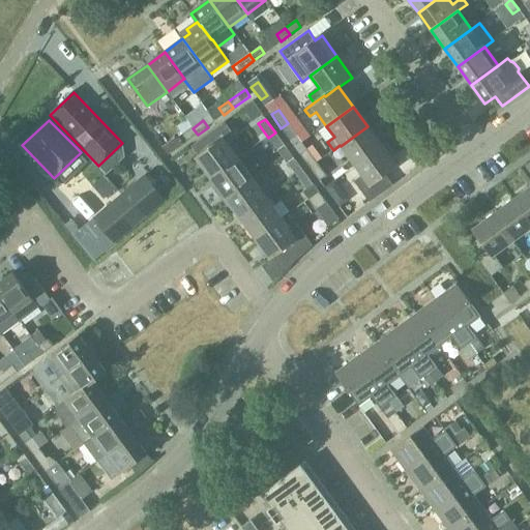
[(238,159),(223,139),(232,133),(225,123),(194,146),(201,154),(196,158),(211,179),(238,159)]
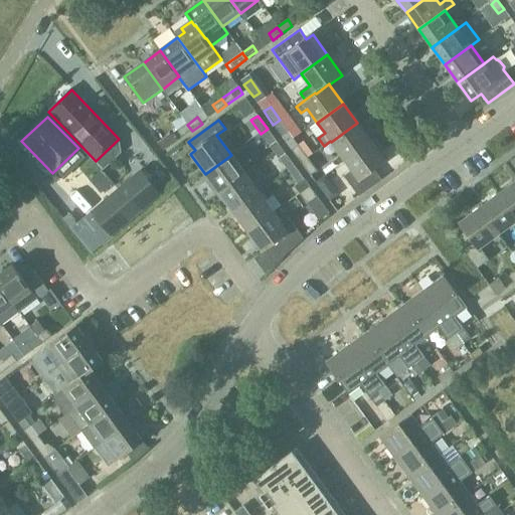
[(280,120),(273,125),(283,137),(288,144),(294,139),(280,120)]
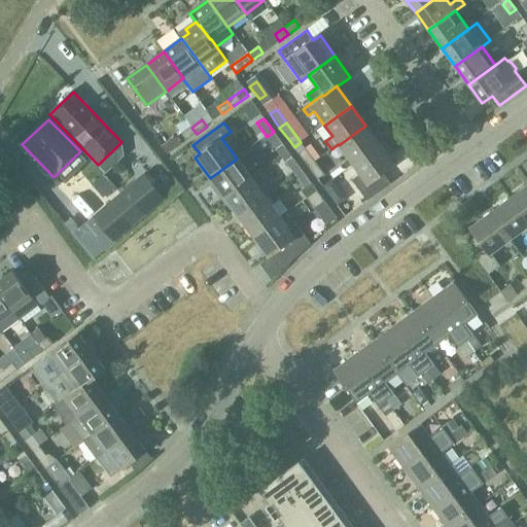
[(365,126),(339,145),(353,165),(380,145),(365,126)]
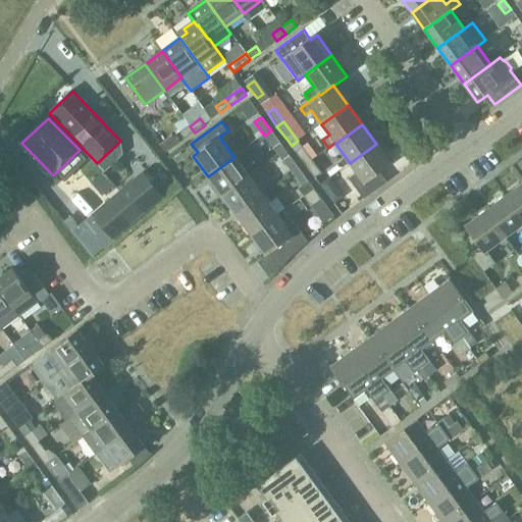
[(195,133),(190,126),(180,134),(185,140),(195,133)]
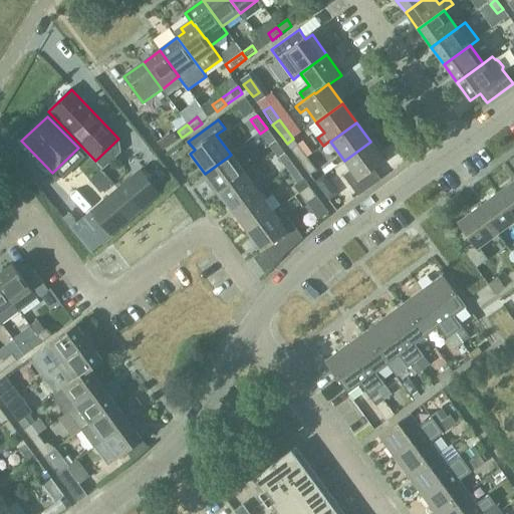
[(276,141),(267,129),(260,134),(269,146),(276,141)]
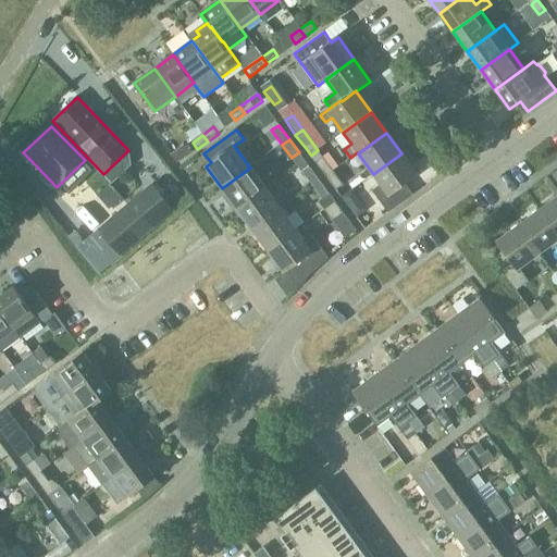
[(168,149),(175,163),(192,155),(184,140),(168,149)]
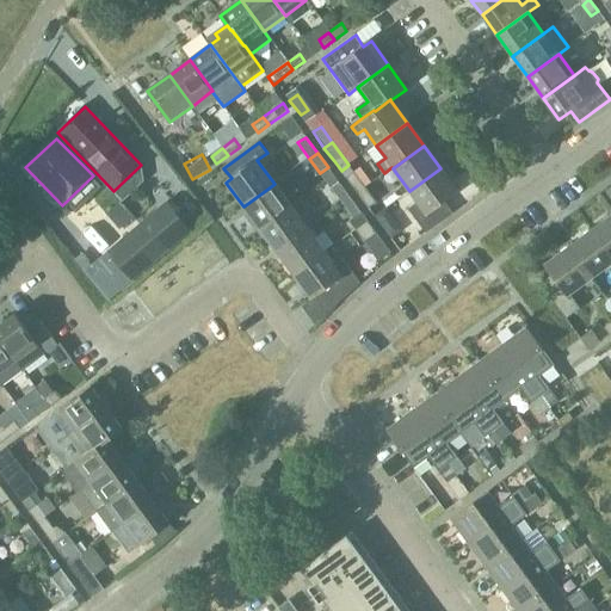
[(426,234),(454,215),(445,203),(458,193),(440,168),(409,191),(419,203),(409,210),(426,234)]
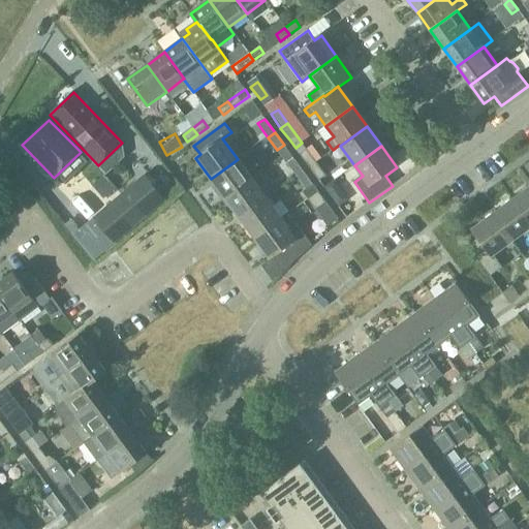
[(300,154),(310,167),(316,162),(307,150),(300,154)]
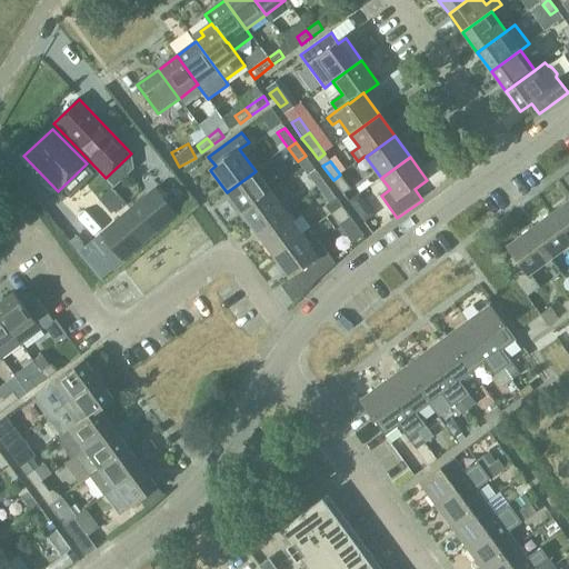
[(319,190),(327,186),(316,170),(309,176),(319,190)]
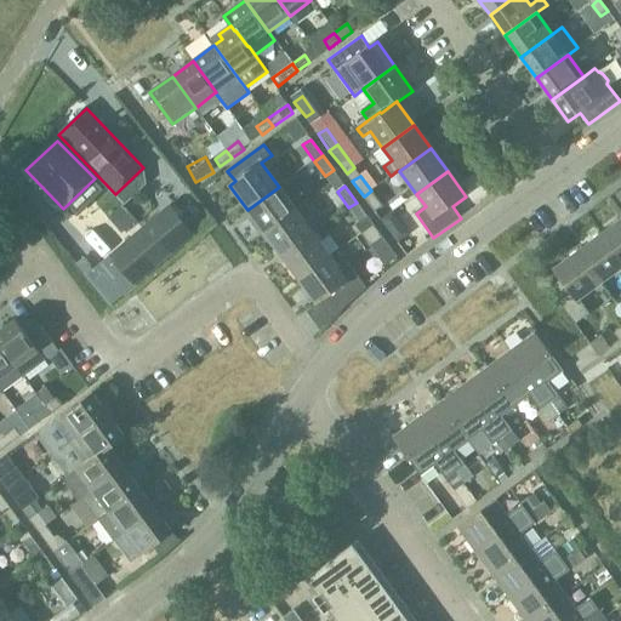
[(296,210),(279,187),(248,210),(266,233),(296,210)]
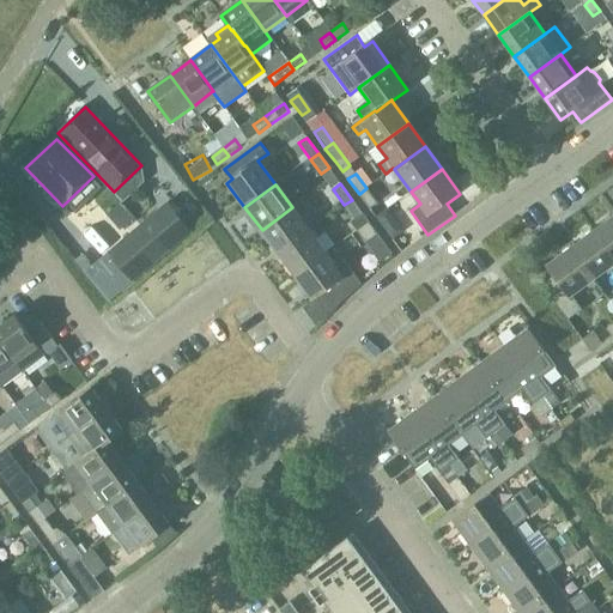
[(378,204),(366,188),(359,194),(370,210),(378,204)]
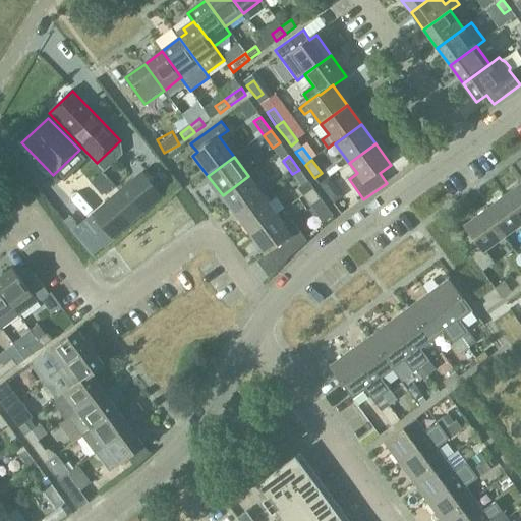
[(299,170),(292,174),(301,187),(308,182),(299,170)]
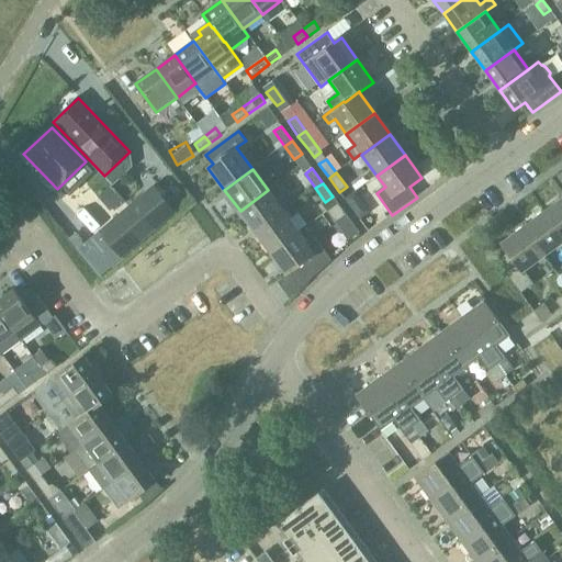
[(154,187),(127,210),(148,235),(175,213),(154,187)]
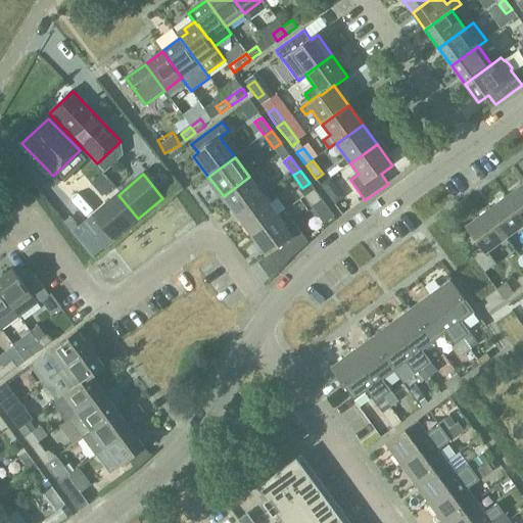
[(102,175),(93,182),(104,195),(113,187),(102,175)]
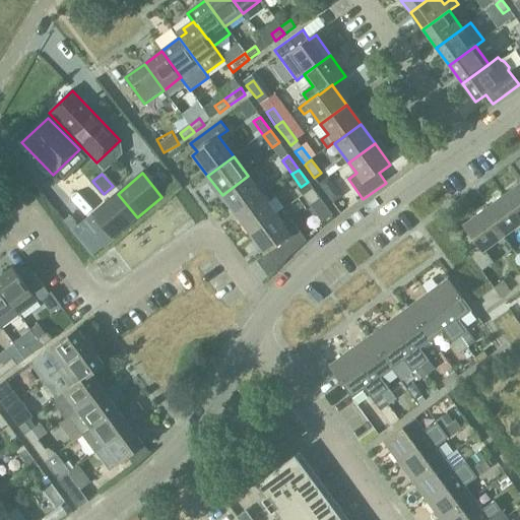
[(262,196),(248,176),(222,195),(237,214),(262,196)]
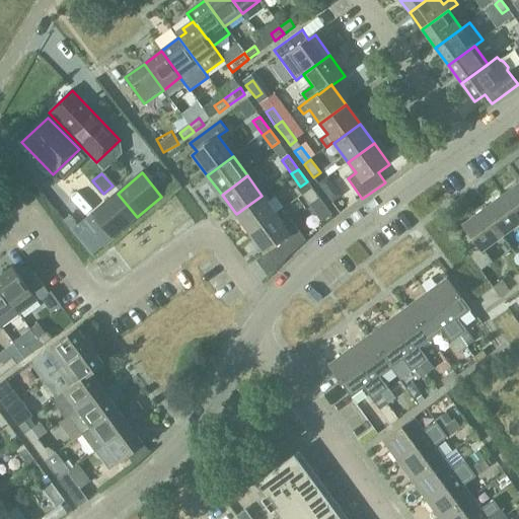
[(307,181),(300,187),(298,189),(303,196),(312,189),(307,181)]
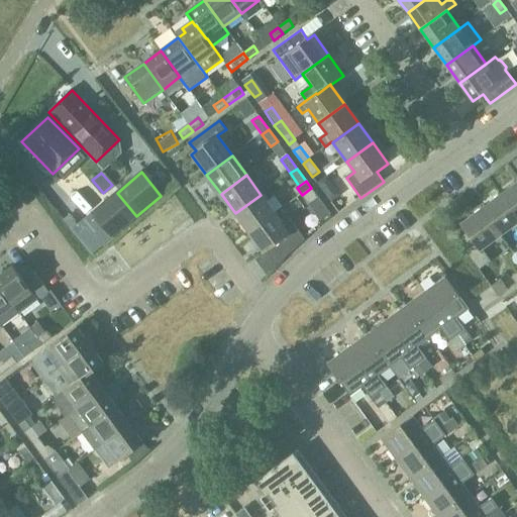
[(516,183),(501,196),(516,217),(516,183)]
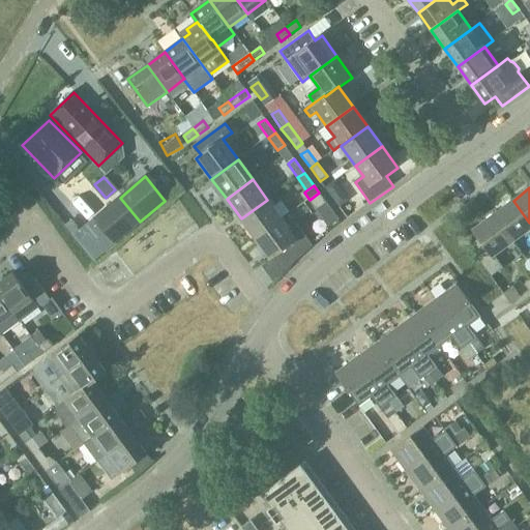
[(319,193),(310,200),(317,211),(327,203),(319,193)]
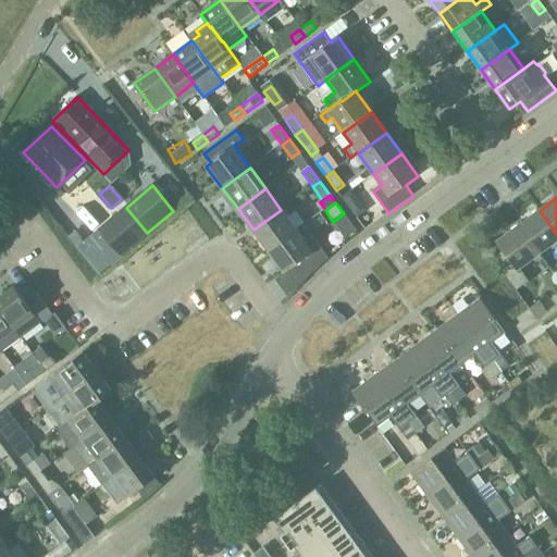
[(126,208),(83,244),(103,269),(121,255),(147,233),(126,208)]
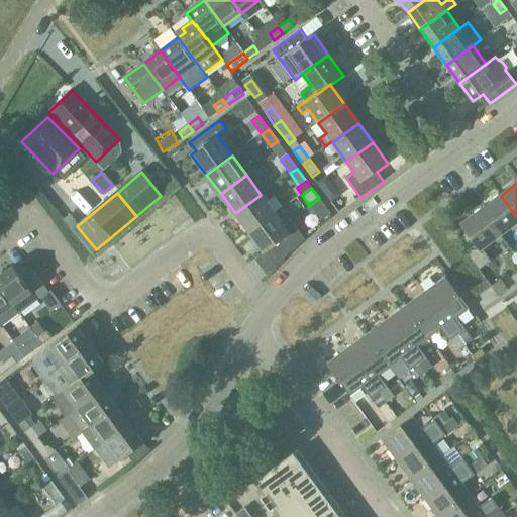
[(276,214),(261,195),(235,213),(249,233),(276,214)]
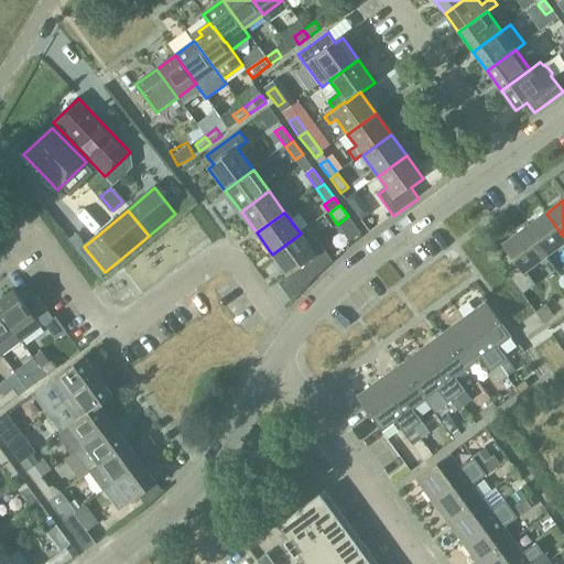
[(563,243),(563,237),(546,214),(524,229),(545,258),(563,243)]
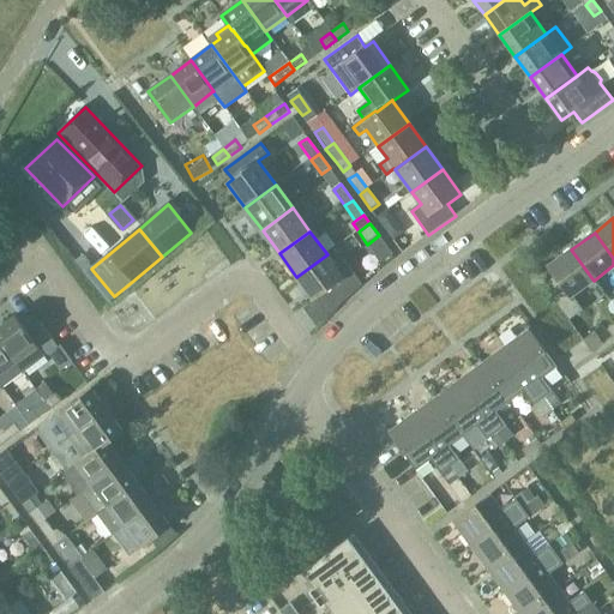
[(379,235),(367,244),(381,263),(393,254),(379,235)]
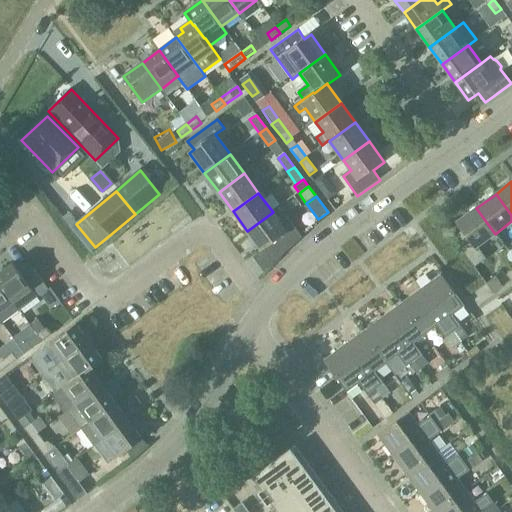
[(495,234),(476,208),(456,223),(463,232),(455,237),(463,248),(461,250),(474,268),(486,259),(477,247),(495,234)]
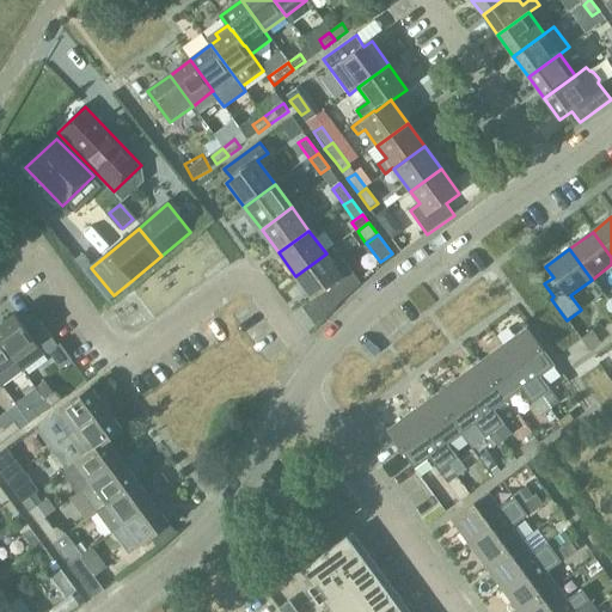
[(326,254),(295,276),(313,300),(325,292),(337,307),(361,285),(343,261),(336,267),(326,254)]
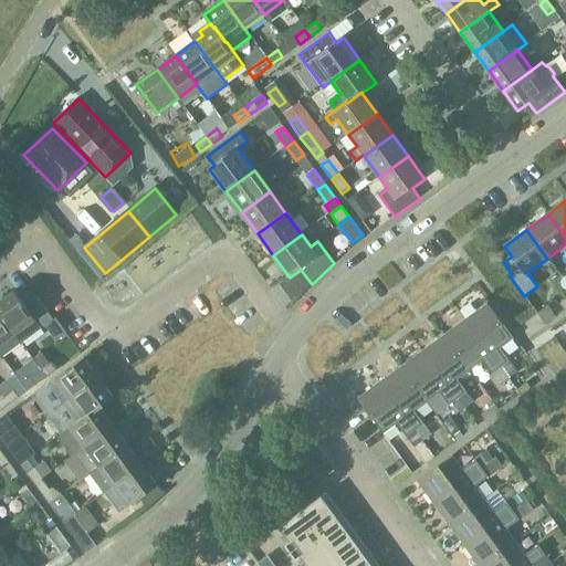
[(14,292),(0,302),(0,313),(22,344),(41,329),(42,329),(54,321),(37,297),(25,306),(14,292)]
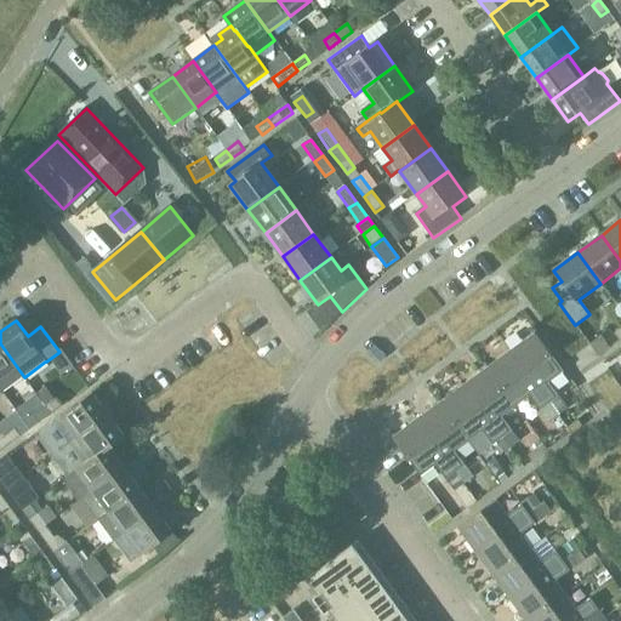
[(248,330),(256,346),(272,339),(263,323),(248,330)]
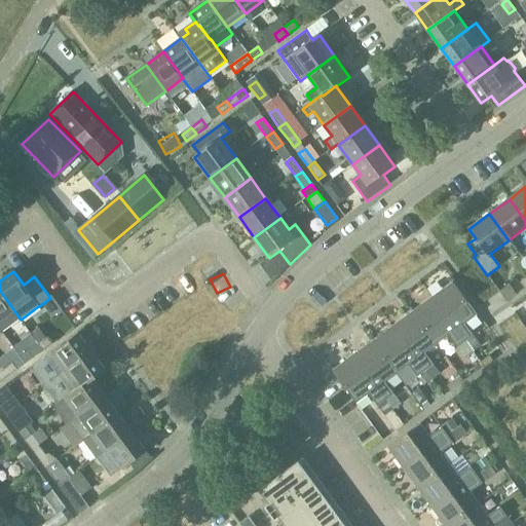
[(453,282),(434,297),(472,349),(479,343),(464,324),(478,314),(453,282)]
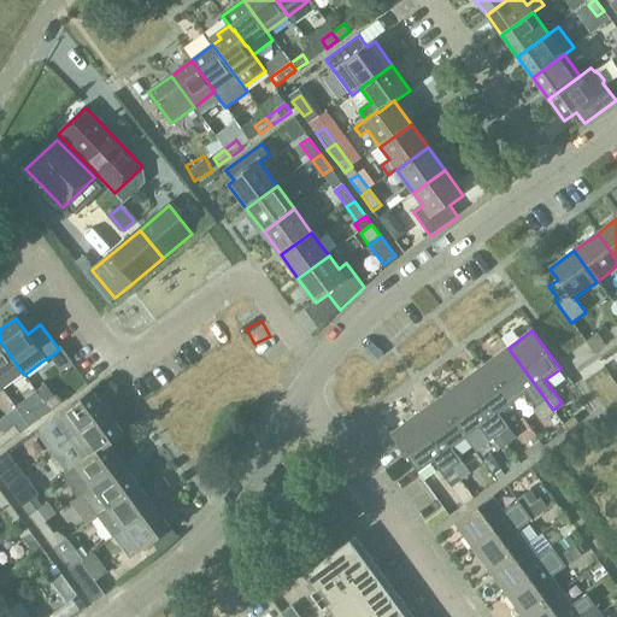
[(0,386),(3,391),(24,375),(0,341),(0,386)]
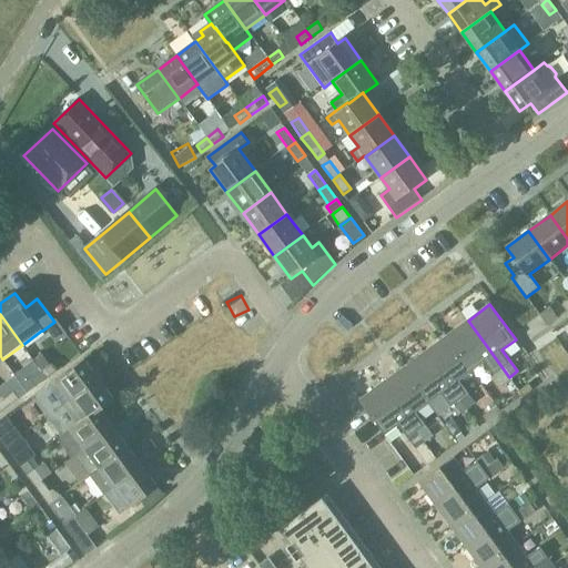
[(446,336),(472,372),(484,363),(500,384),(509,377),(468,321),(446,336)]
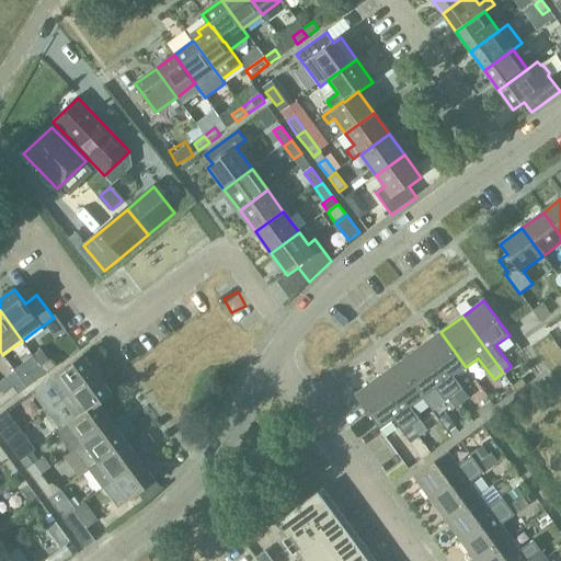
[(441,332),(419,348),(460,403),(468,398),(454,377),(466,367),(441,332)]
